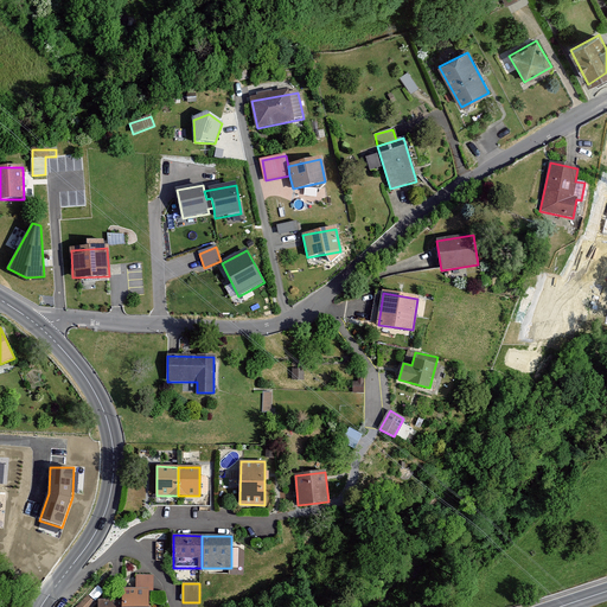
[(123,589),(123,601),(122,606),(147,606),(148,589),(123,589)]
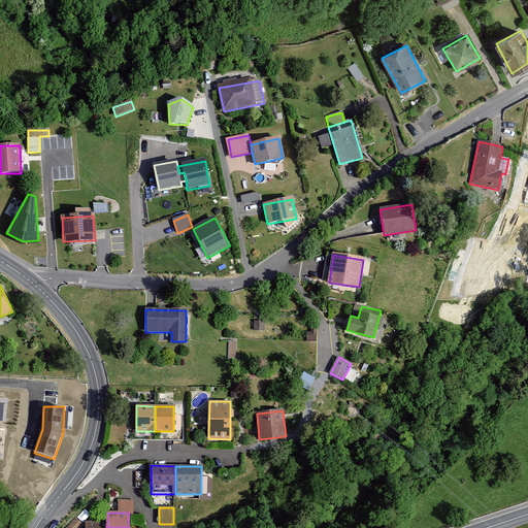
[(75,518),(65,527),(77,527),(81,524),(75,518)]
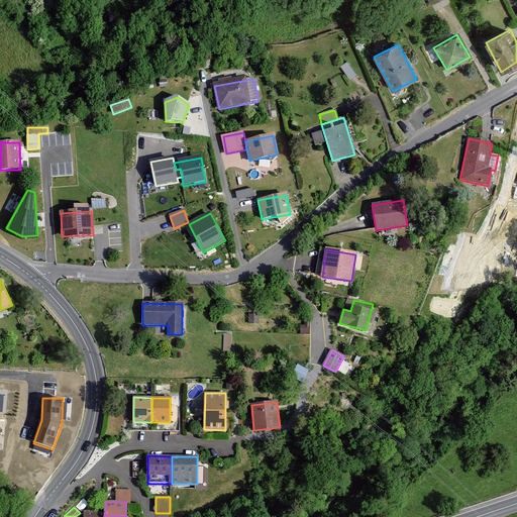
All buildings are outlined.
